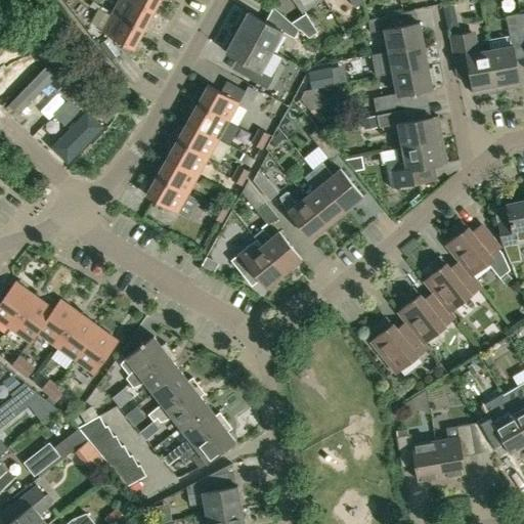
[(130,0),(120,0),(113,14),(144,32),(155,13),(130,0)]
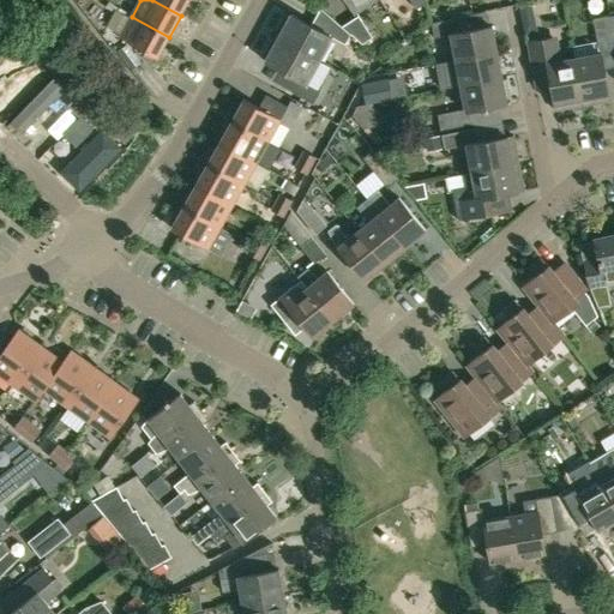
[(152,0),(181,16),(188,0),(152,0)]
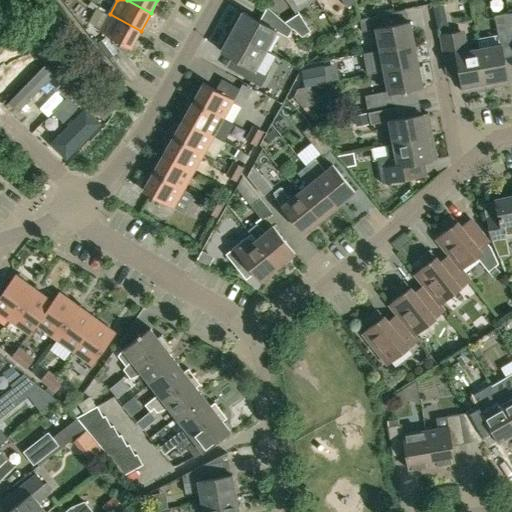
[(289,0),(296,11),(313,0),(289,0)]
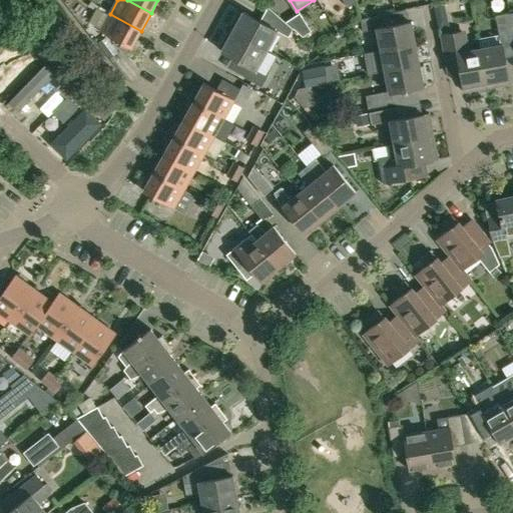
[(357,3),(355,0),(342,0),(348,9),(357,3)]
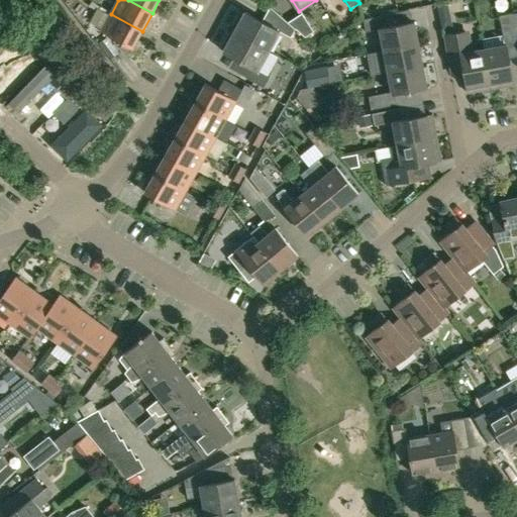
[(291,38),(296,30),(288,23),(277,14),(270,26),(246,13),(235,33),(269,52),(280,32),(291,38)]
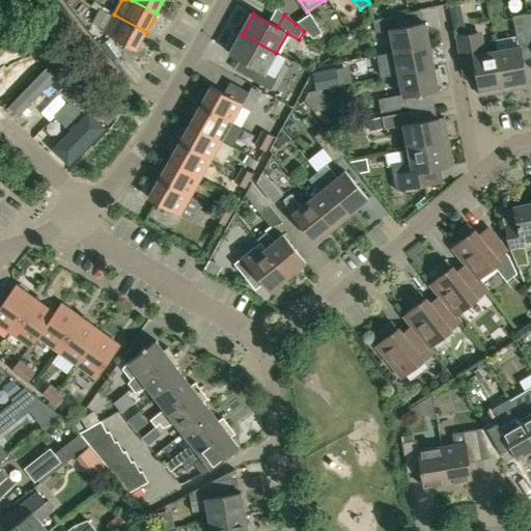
[(146,32),(114,15),(104,33),(136,51),(146,32)]
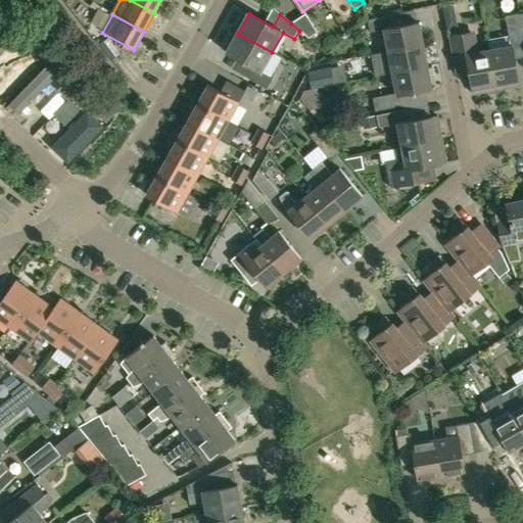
[(291,24),(299,31),(308,39),(310,39),(318,33),(305,14),(291,24)]
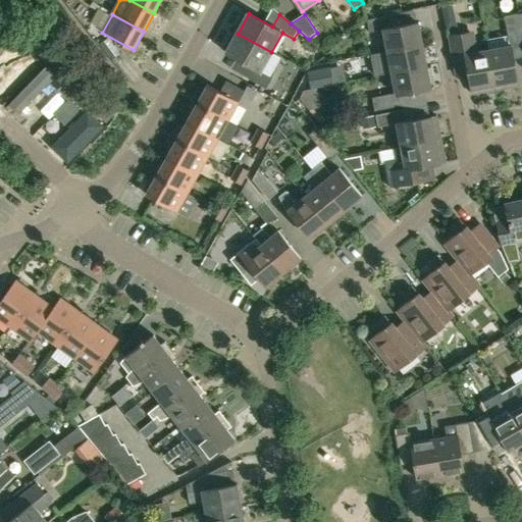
[(387,52),(423,46),(418,23),(397,28),(394,15),(367,21),(370,34),(383,32),(387,52)]
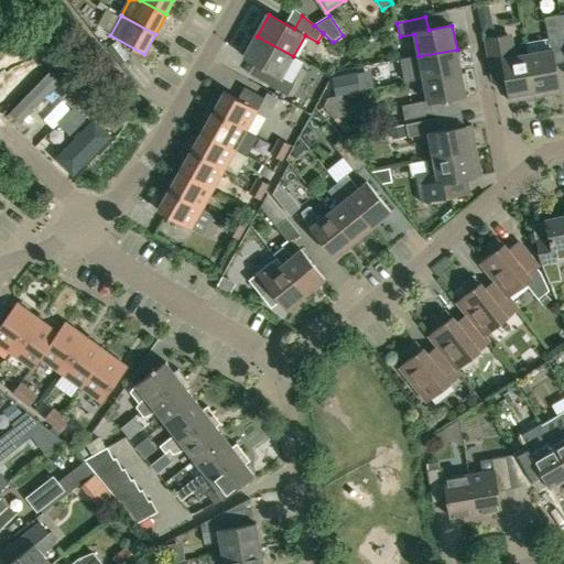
[(563,42),(563,35),(561,17),(545,19),(550,45),(563,42)]
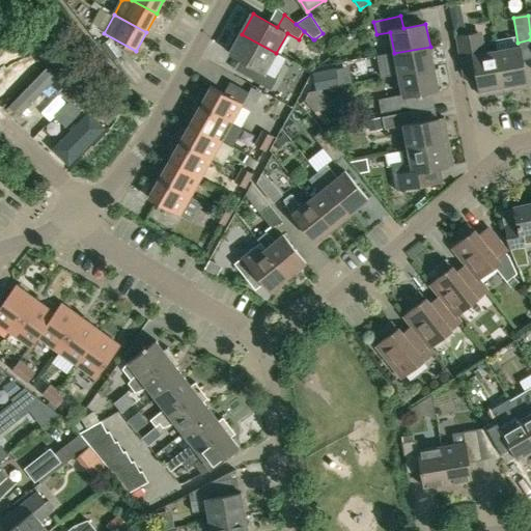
[(276,53),(242,34),(230,54),(254,68),(249,79),(272,91),(278,81),(264,74),(276,53)]
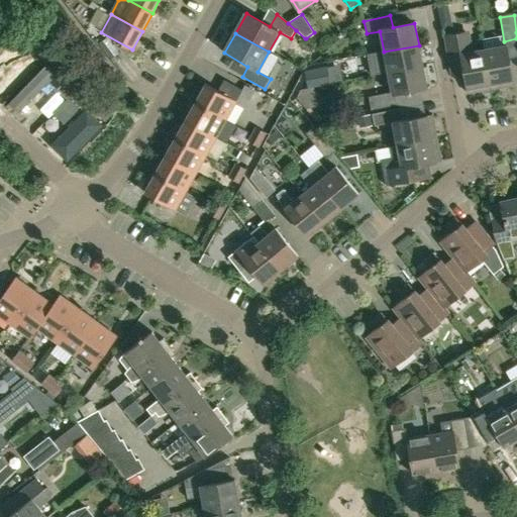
[(491,90),(484,50),(470,53),(466,33),(445,36),(450,67),(462,65),(468,94),(491,90)]
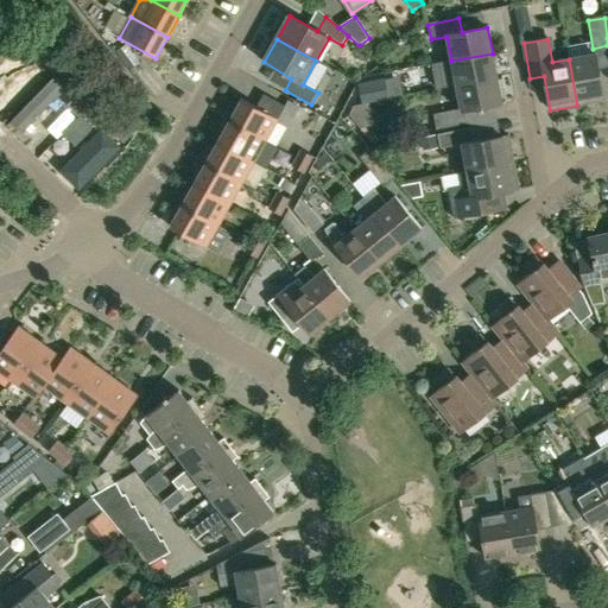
[(0,89),(30,62),(14,45),(0,57),(0,89)]
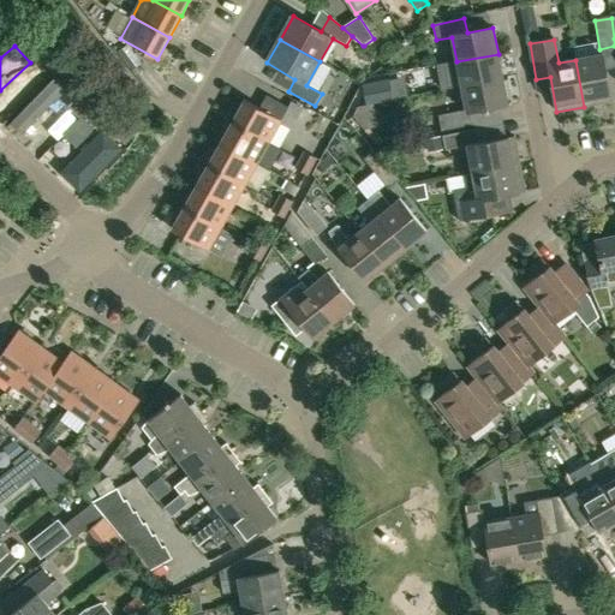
[(499,54),(457,61),(437,65),(440,78),(459,75),(461,87),(503,79),(499,54)]
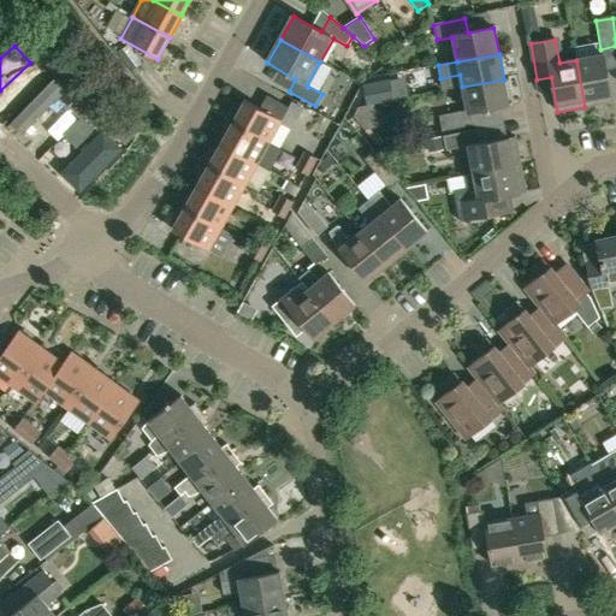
[(576,60),(585,107),(612,102),(604,55),(576,60)]
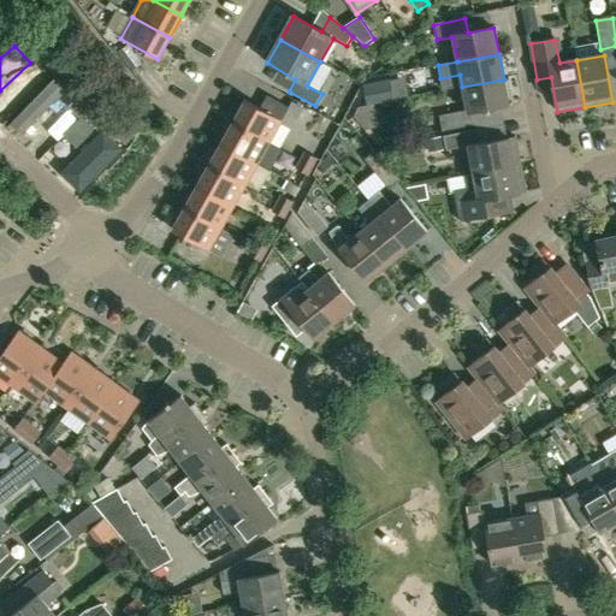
[(59,78),(42,95),(0,136),(12,149),(71,92),(59,78)]
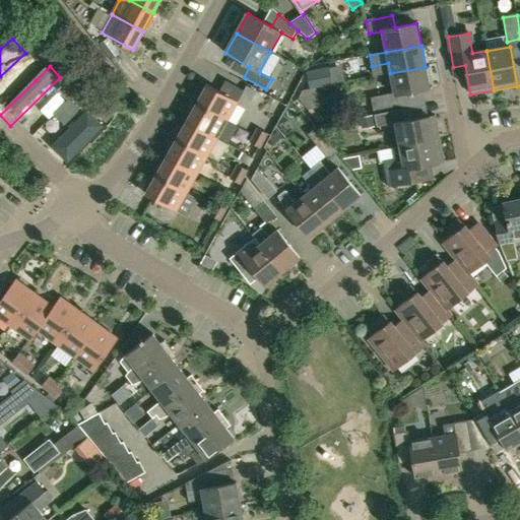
[(399,94),(430,88),(426,67),(390,73),(394,93),(371,99),(374,112),(401,106),(399,94)]
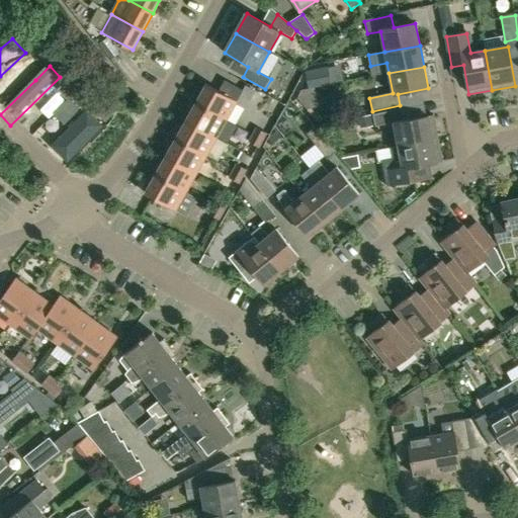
[(57,90),(67,99),(80,86),(70,77),(57,90)]
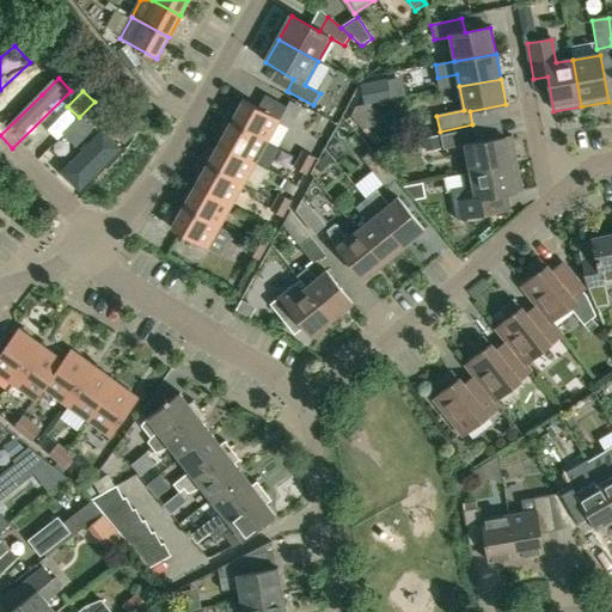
[(232,122),(268,142),(281,121),(244,101),(232,122)]
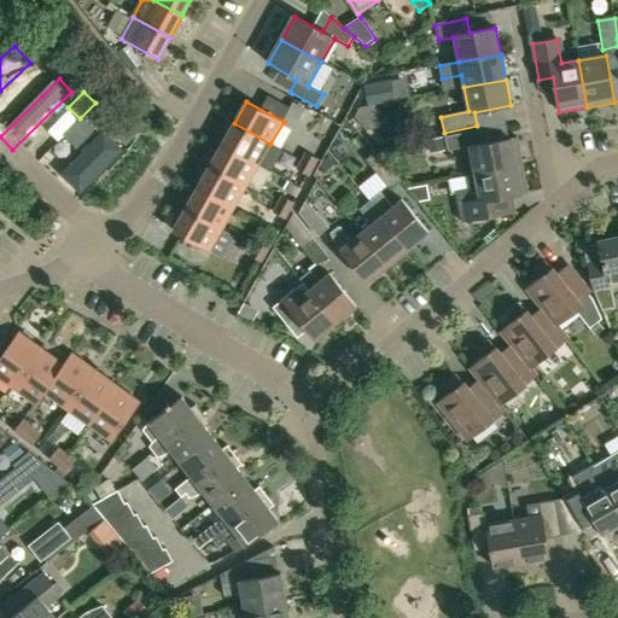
[(95,103),(80,118),(92,130),(108,115),(106,114),(95,103)]
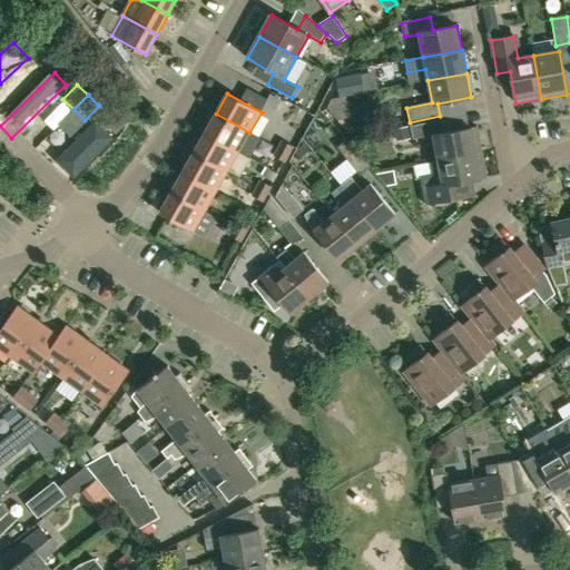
[(336,119),(351,117),(346,95),(331,98),(326,107),(336,119)]
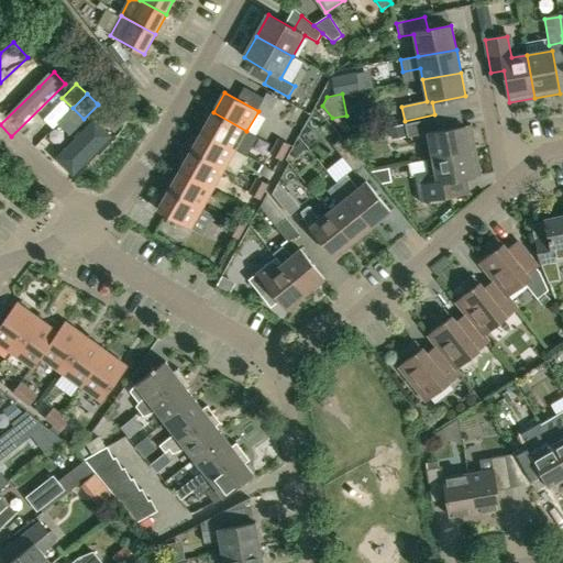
[(264,127),(276,128),(275,133),(288,135),(293,107),(267,103),(264,127)]
